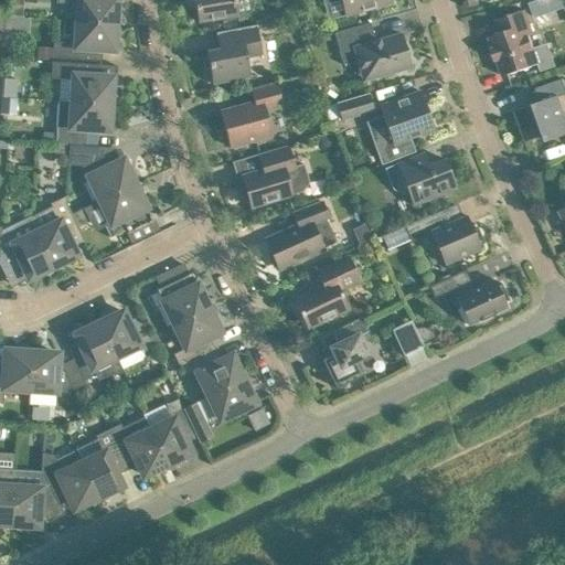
[(55,0),(56,2),(74,3),(73,21),(119,23),(119,22),(120,20),(120,18),(121,16),(117,12),(117,0),(55,0)]
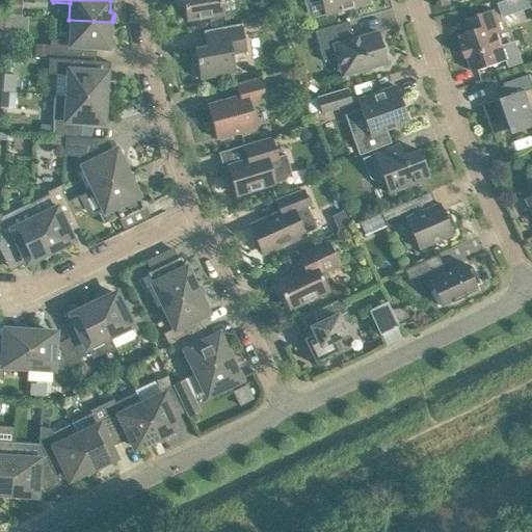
[(180,0),(182,6),(184,6),(187,21),(207,17),(223,15),(233,11),(236,9),(238,6),(238,4),(237,0),(180,0)]
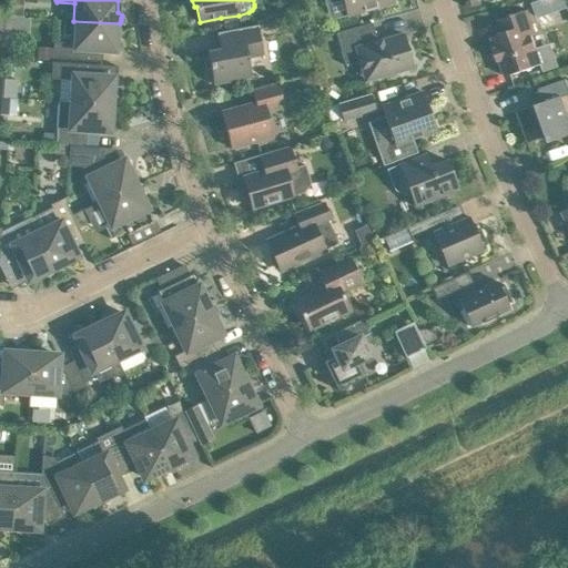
[(343,0),(347,16),(373,8),(394,2),(393,0),(343,0)]
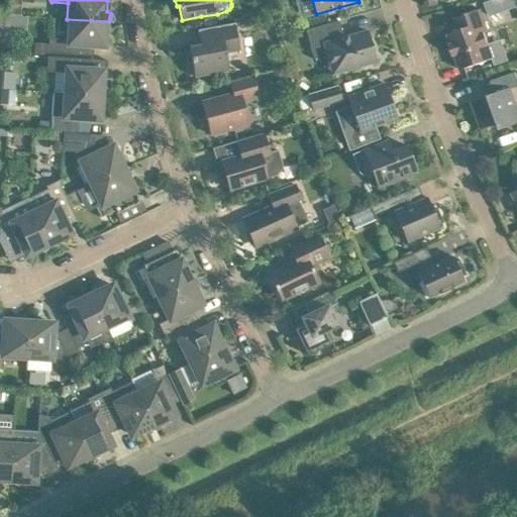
[(496,0),(491,0),(485,2),(489,15),(500,11),(496,0)]
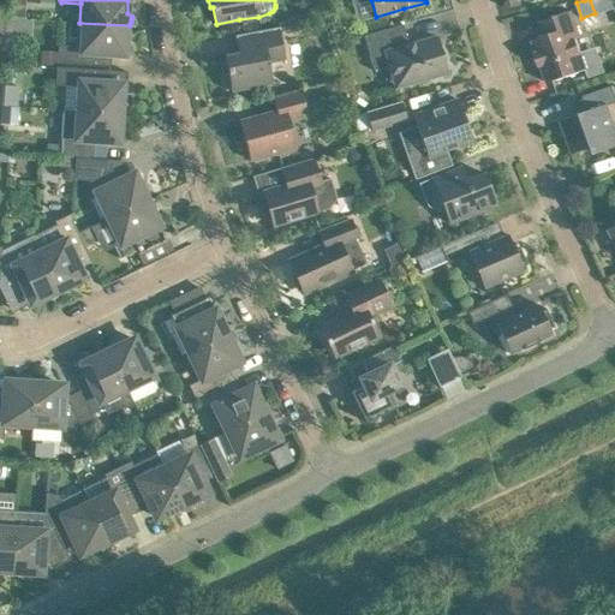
[(548,83),(571,76),(586,70),(580,52),(581,52),(577,40),(580,37),(571,11),(541,22),(547,35),(532,41),(537,53),(535,53),(539,66),(542,65),(548,83)]
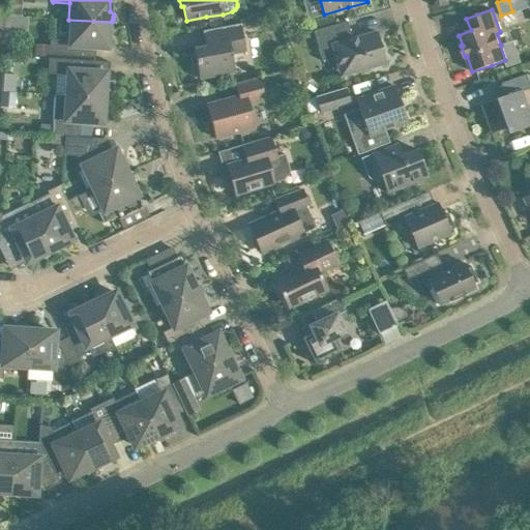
[(8,18),(7,31),(23,32),(24,18),(8,18)]
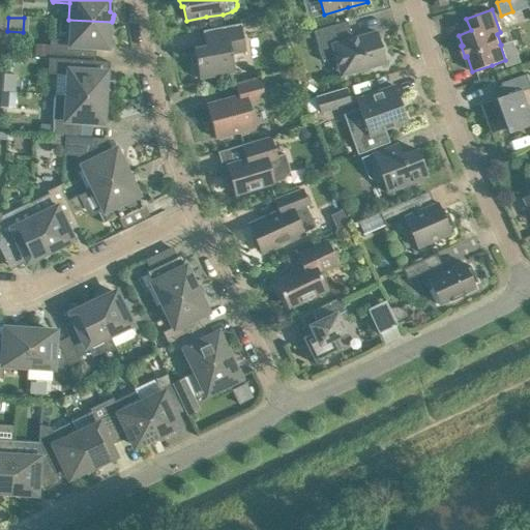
[(112,24),(112,22),(68,20),(67,39),(51,38),(49,54),(65,55),(95,57),(95,46),(107,47),(108,33),(114,30),(113,29),(113,28),(112,26),(112,24)]
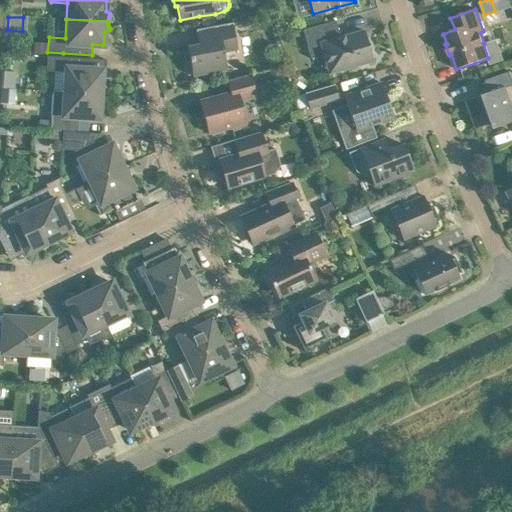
[(363,30),(340,37),(336,20),(303,29),(311,59),(324,55),(329,73),(372,61),(363,30)]
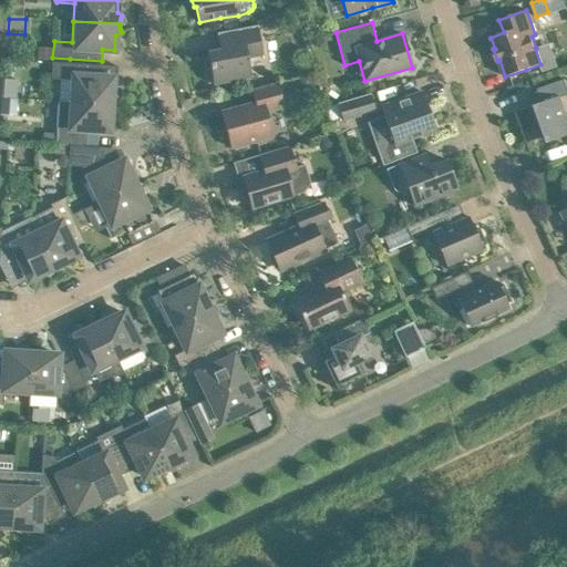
[(210,68),(205,68),(208,83),(213,82),(213,84),(235,80),(251,78),(247,58),(264,55),(258,26),(217,32),(218,40),(220,49),(207,51),(210,68)]
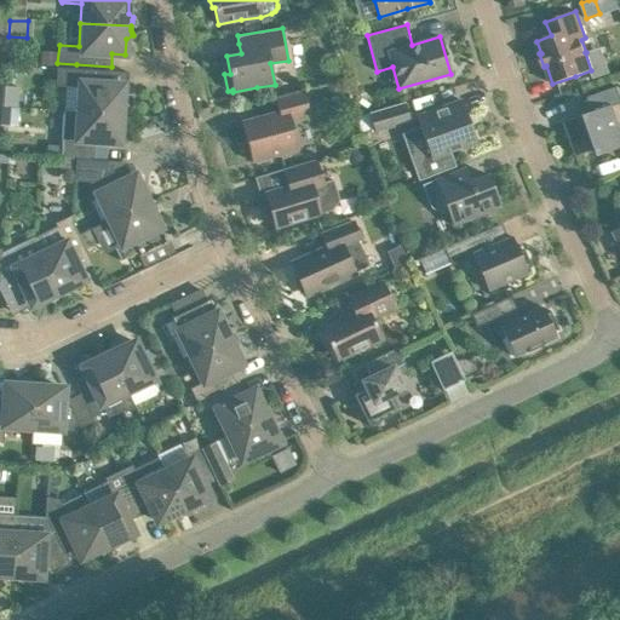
[(276,62),(279,81),(296,79),(293,59),(276,62)]
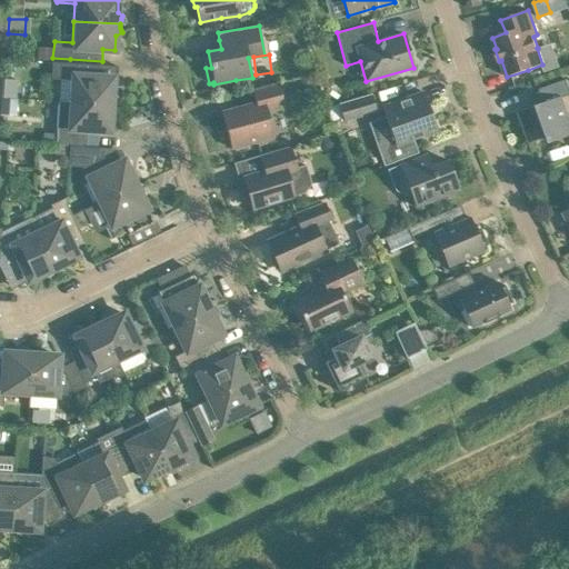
[(52,62),(52,78),(60,79),(73,79),(72,102),(115,105),(116,102),(116,101),(116,99),(117,98),(118,97),(112,92),(113,78),(117,79),(118,67),(101,66),(79,63),(70,63),(52,62)]
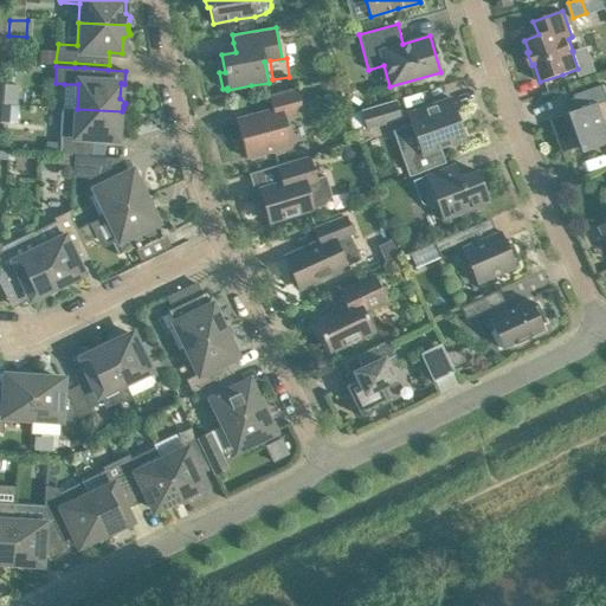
[(17,104),(18,85),(5,84),(4,103),(17,104)]
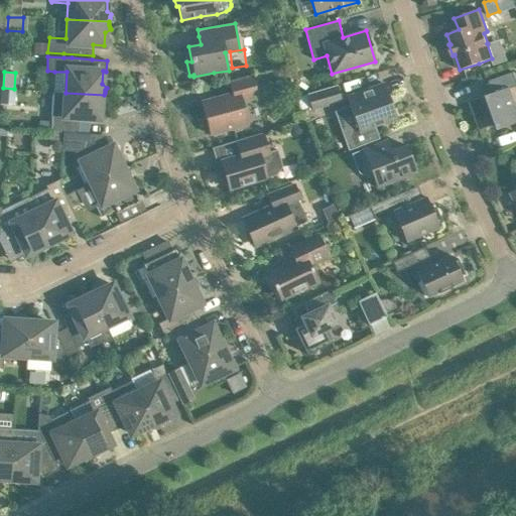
[(499,129),(515,123),(515,106),(510,89),(515,86),(515,77),(514,72),(490,81),(494,93),(471,101),(481,129),(497,124),(499,129)]
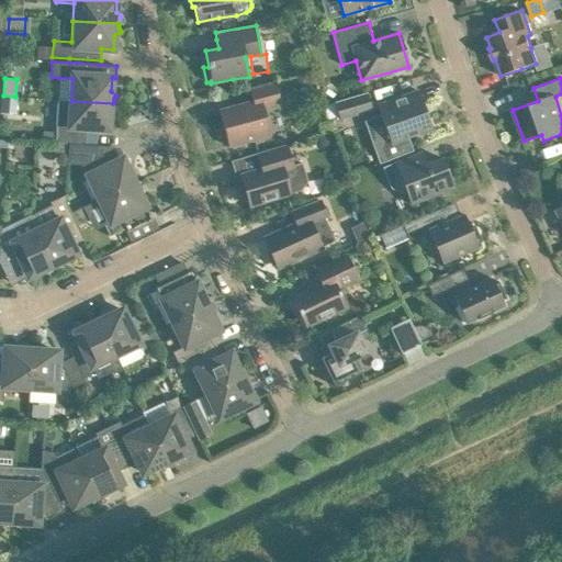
[(228,146),(249,141),(271,135),(265,110),(281,105),(274,82),(249,89),(253,101),(218,111),(228,146)]
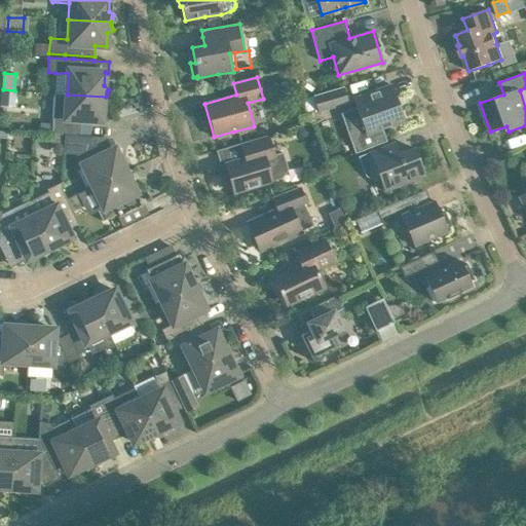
[(367,148),(386,141),(382,128),(404,121),(391,84),(353,98),(357,108),(341,113),(350,139),(354,153),(367,148)]
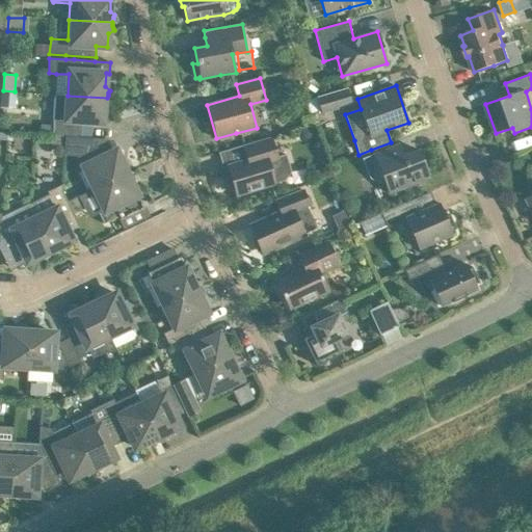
[(347,87),(317,97),(321,112),(352,104),(347,87)]
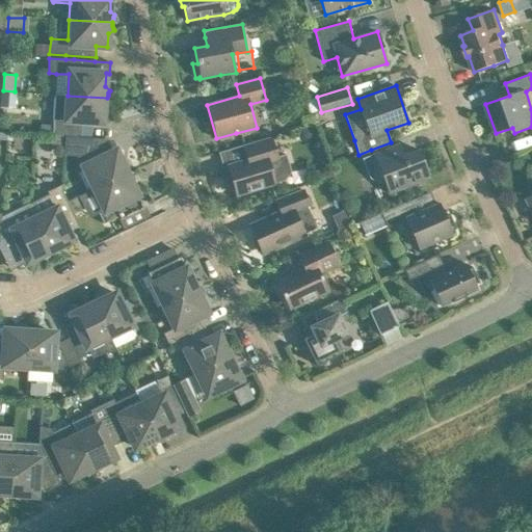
[(103,122),(104,108),(109,106),(108,103),(108,101),(107,98),(68,96),(54,95),(53,126),(44,125),(44,134),(52,135),(65,136),(80,137),(80,136),(81,121),(103,122)]
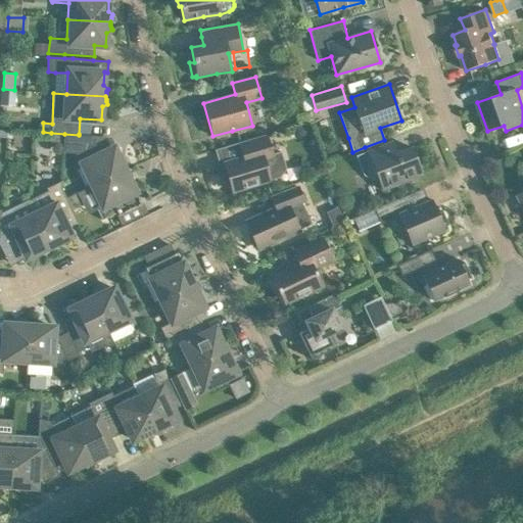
[(51,143),(63,144),(64,134),(51,133),(51,143)]
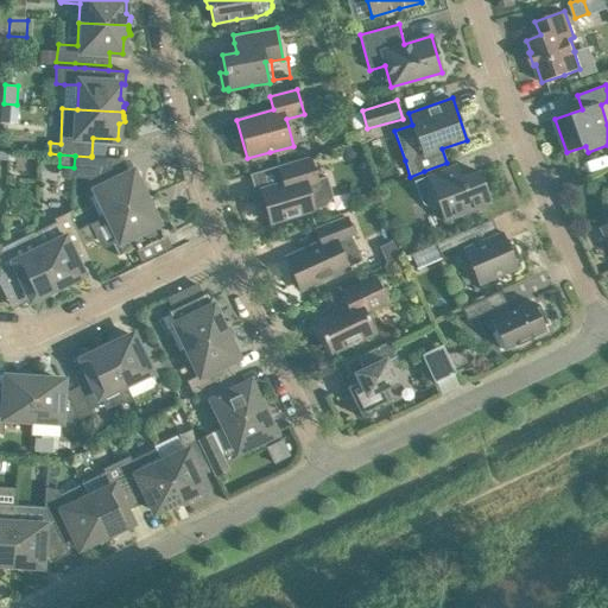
[(74,168),(74,177),(113,179),(114,158),(92,156),(92,157),(75,156),(74,168)]
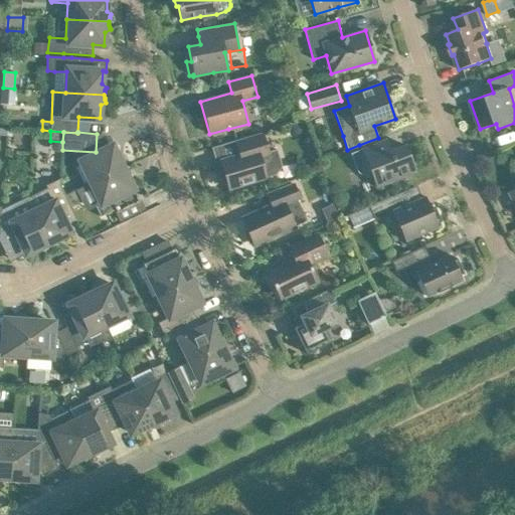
[(223,170),(220,175),(222,183),(227,185),(229,188),(248,183),(266,177),(276,174),(282,166),(277,149),(269,152),(264,138),(263,132),(235,141),(239,155),(220,161),(223,170)]
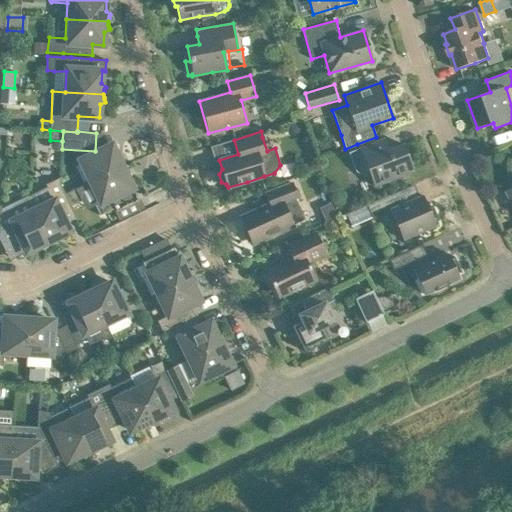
[(358,149),(349,152),(356,172),(365,176),(370,174),(375,186),(387,182),(390,184),(402,179),(404,175),(413,172),(402,144),(388,150),(383,139),(377,141),(358,149)]
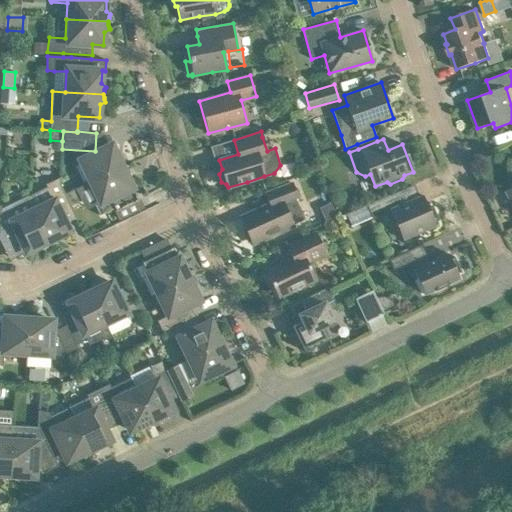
[(124,159),(123,157),(117,156),(112,145),(80,160),(90,181),(125,165),(124,163),(124,161),(124,159)]
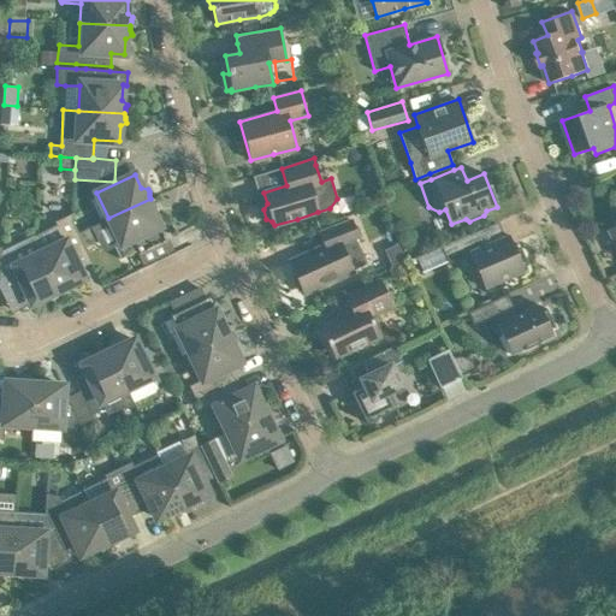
[(150,199),(108,218),(111,223),(122,244),(131,238),(144,265),(167,253),(163,243),(166,241),(159,225),(153,211),(157,205),(155,205),(154,202),(153,201),(152,200),(150,199)]
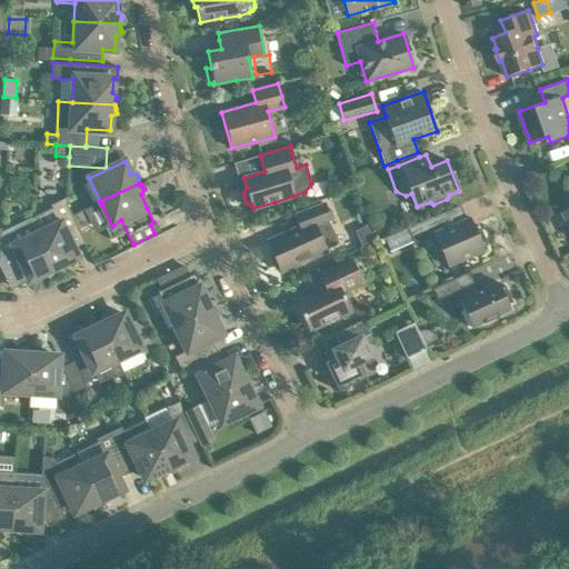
[(55,272),(58,271),(60,270),(63,270),(63,263),(77,258),(72,248),(85,242),(78,229),(71,216),(66,205),(67,197),(66,197),(53,203),(52,207),(29,218),(55,272)]
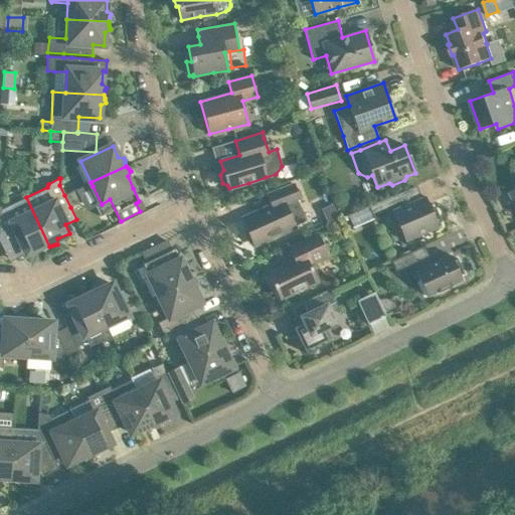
[(261,210),(242,218),(247,230),(244,234),(248,242),(253,242),(254,244),(273,236),(295,226),(294,225),(307,219),(298,200),(300,199),(294,184),(268,194),(272,205),(261,210)]
